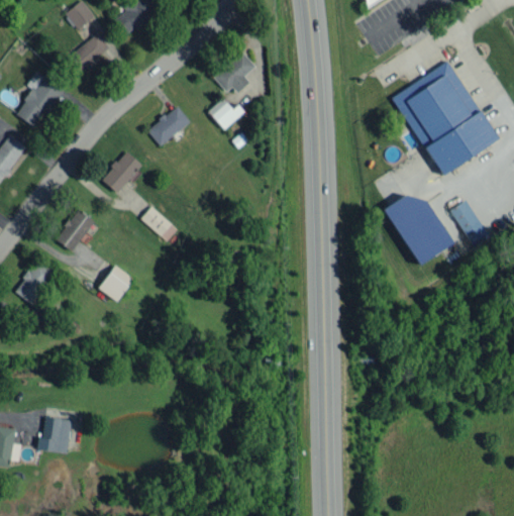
[(95,17),(84,0),(67,11),(78,28),(95,17)]
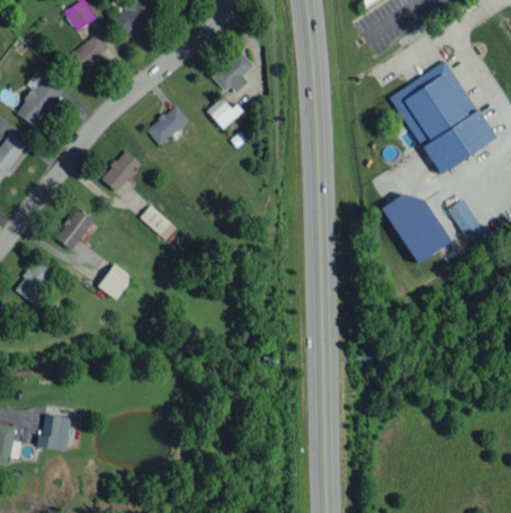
[(137,0),(112,17),(124,35),(160,10),(153,0),(137,0)]
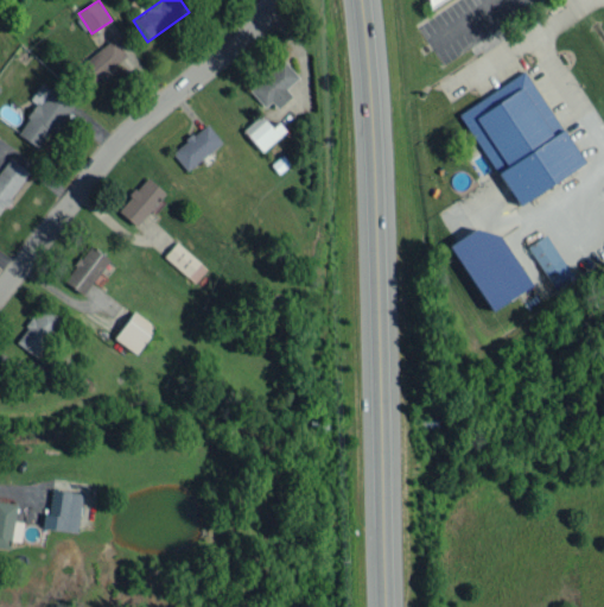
[(428,0),(431,10),(446,0),(428,0)]
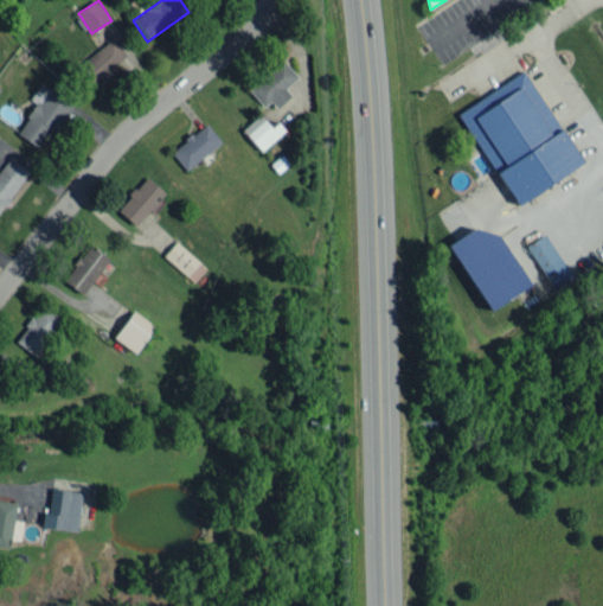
[(129,57),(116,38),(79,65),(96,87),(119,70),(116,67),(129,57)]
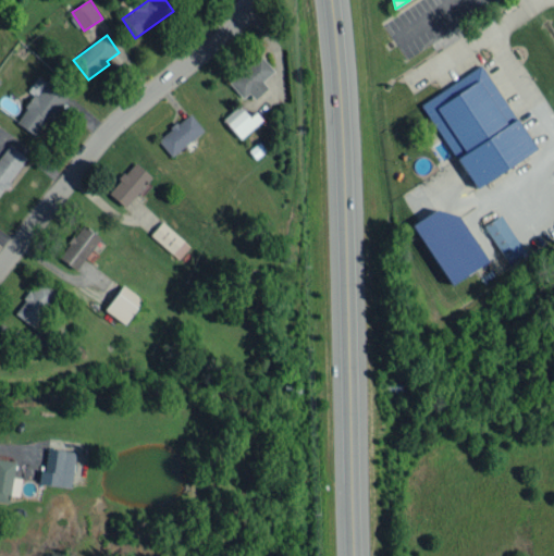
[(269,88),(263,83),(275,71),(261,56),(231,84),(245,99),(250,94),(257,100),(269,88)]
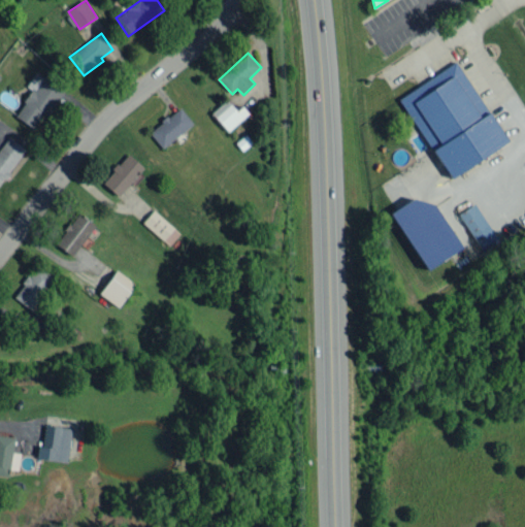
[(401,98),(451,178),(510,142),(491,112),(483,118),(473,103),(481,99),(478,94),(473,96),(476,99),(472,101),(464,89),(471,85),(458,63),(401,98)]
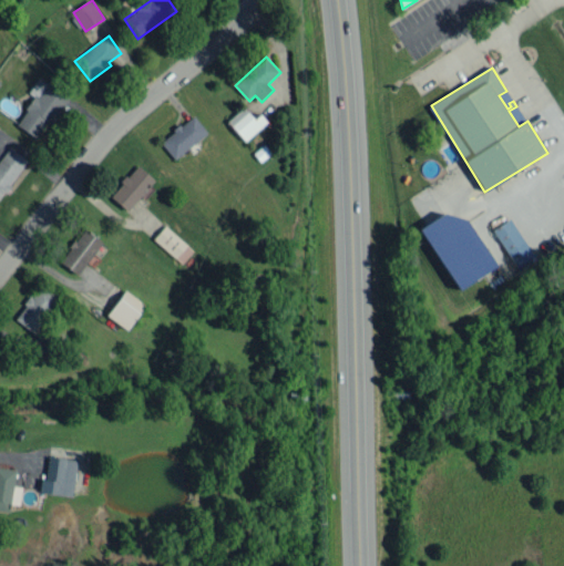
[(18,125),(41,140),(70,96),(41,78),(31,93),(37,98),(18,125)]
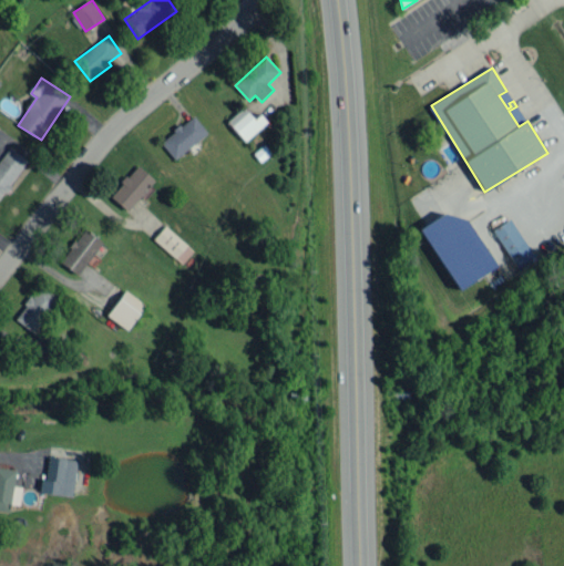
[(269,122),(262,114),(256,120),(246,107),(229,122),(247,142),(269,122)]
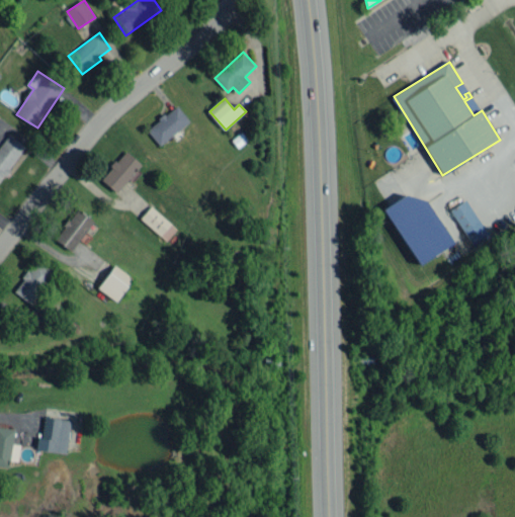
[(148,130),(161,146),(191,121),(178,105),(148,130)]
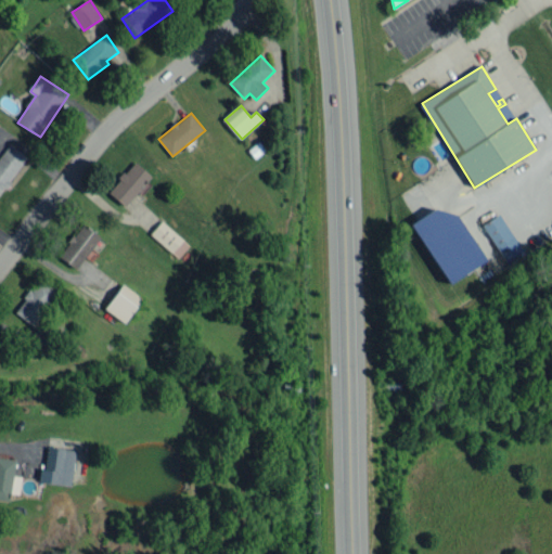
[(0,196),(28,157),(11,144),(0,160),(0,196)]
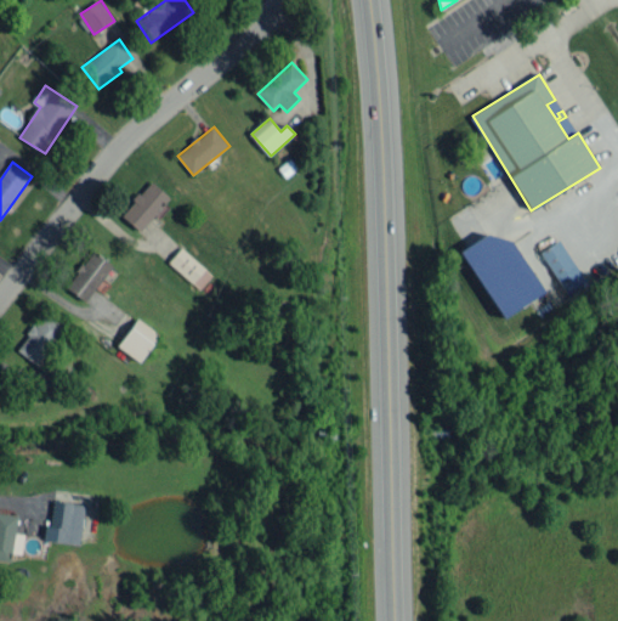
[(173,199),(153,181),(123,216),(142,233),(173,199)]
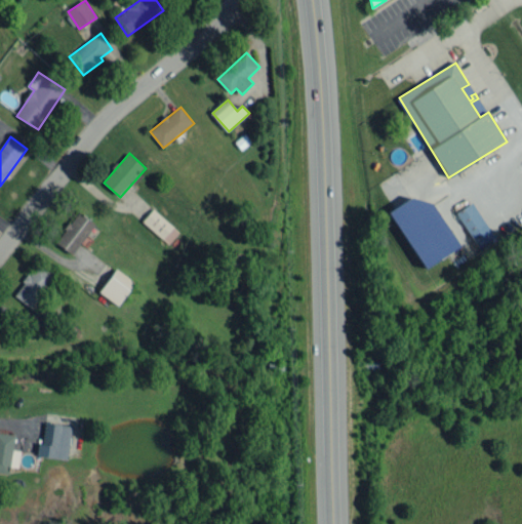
[(390,212),(427,269),(460,246),(430,199),(422,204),(416,195),(390,212)]
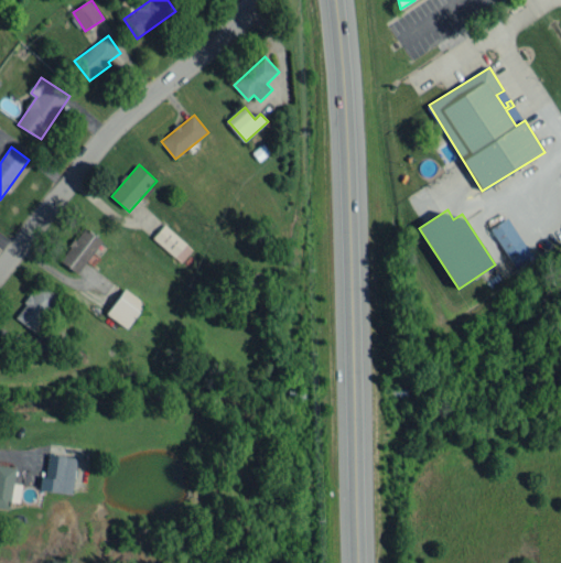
[(492,229),(517,269),(535,258),(509,218),(492,229)]
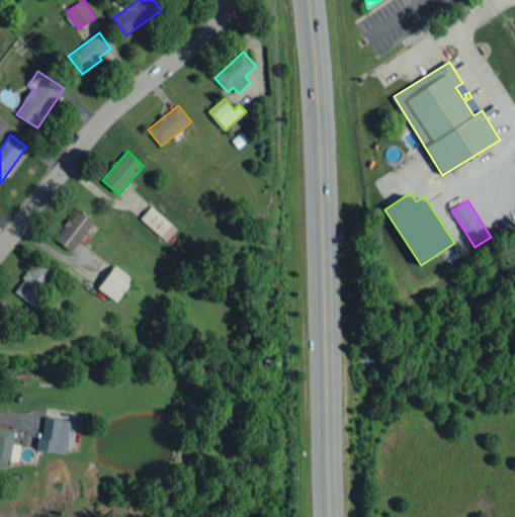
[(178,230),(153,206),(142,218),(167,242),(178,230)]
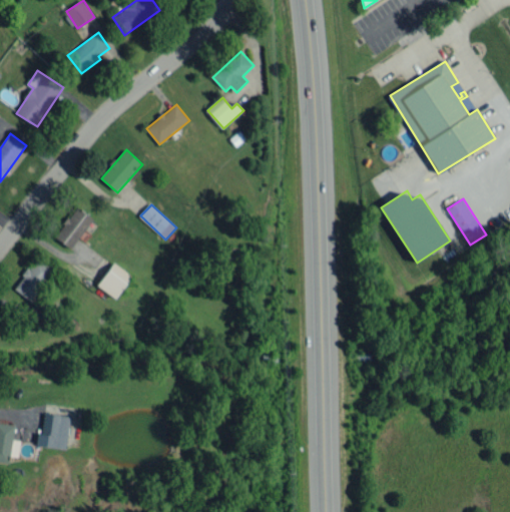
[(73,249),(93,218),(76,207),(56,238),(73,249)]
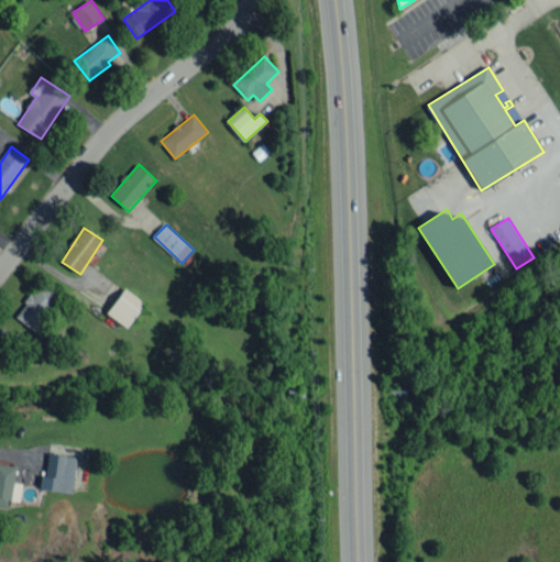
[(35,331),(59,296),(41,283),(17,318),(35,331)]
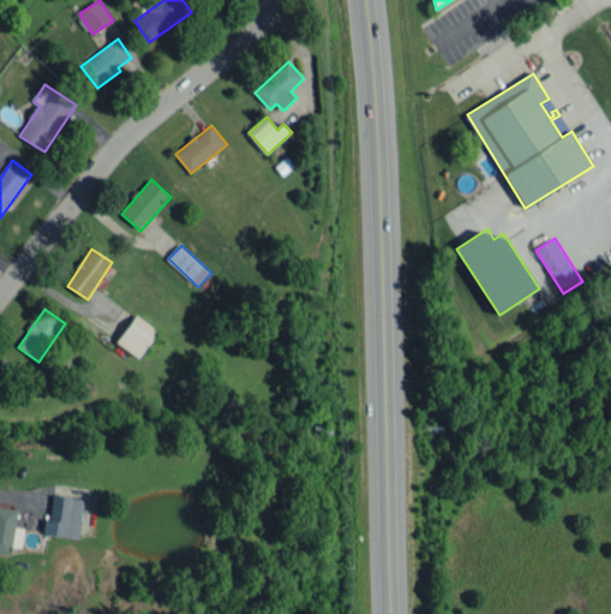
[(118,344),(141,358),(160,331),(137,315),(118,344)]
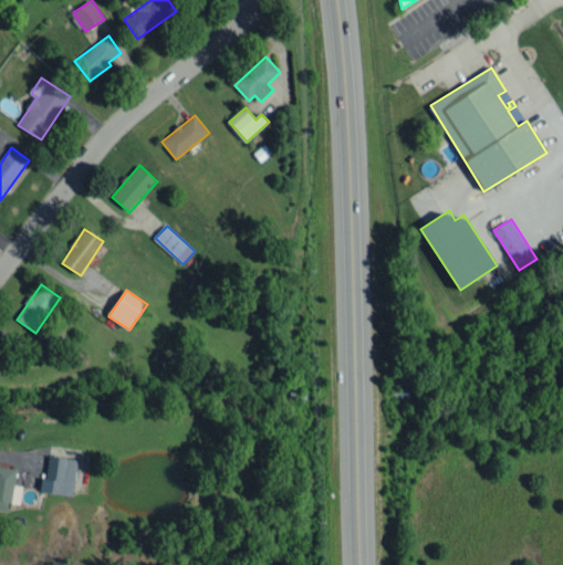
[(74,497),(80,461),(51,456),(48,479),(43,479),(41,491),(74,497)]
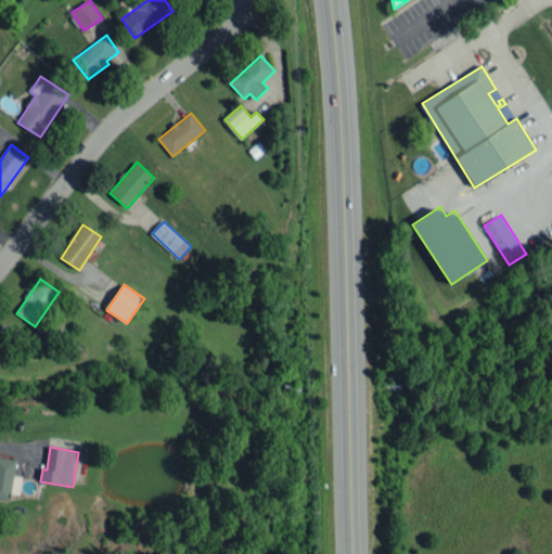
[(0,500),(11,502),(12,493),(21,494),(23,477),(15,476),(17,460),(0,458),(0,500)]
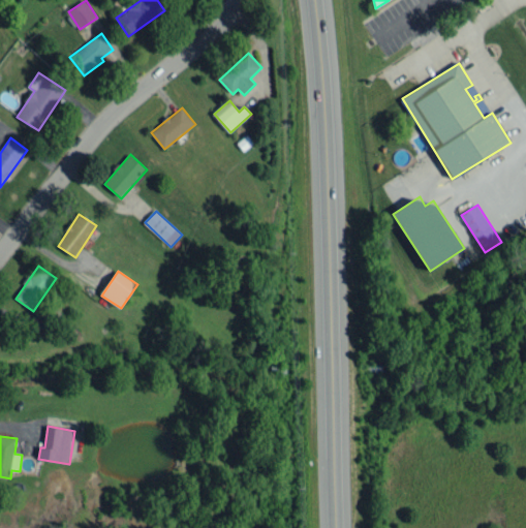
All buildings are outlined.
